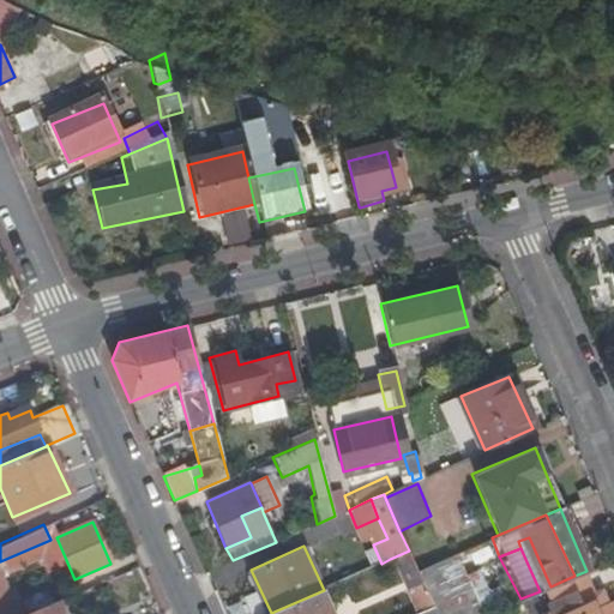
[(409,551),(390,559),(414,613),(415,613),(433,606),(416,569),(409,551)]
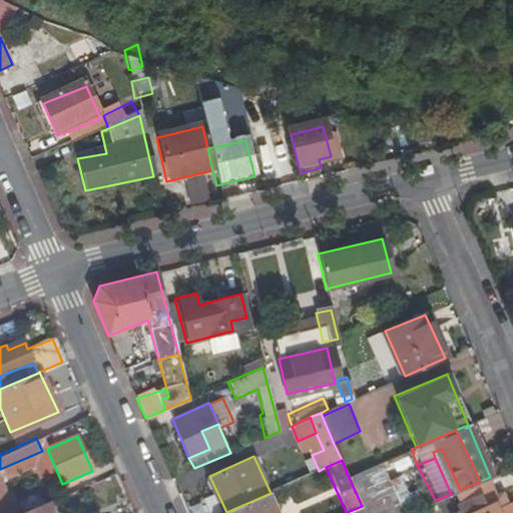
[(397,512),(377,463),(368,467),(348,475),(362,506),(364,512),(397,512)]
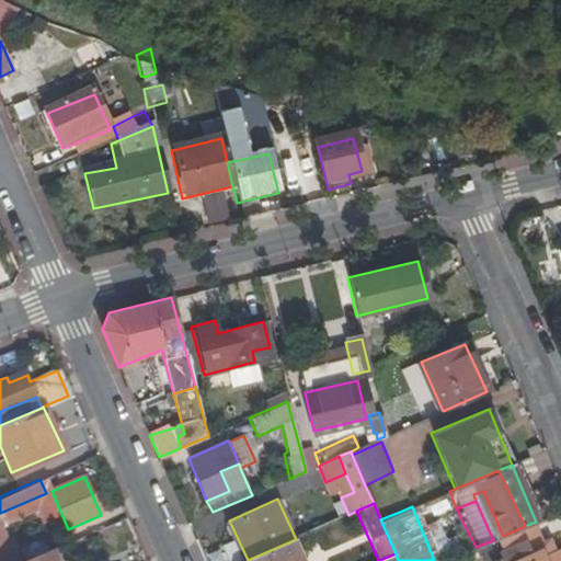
[(476,547),(470,550),(473,560),(549,560),(546,553),(538,557),(534,546),(526,549),(517,529),(503,536),(493,540),(476,547)]
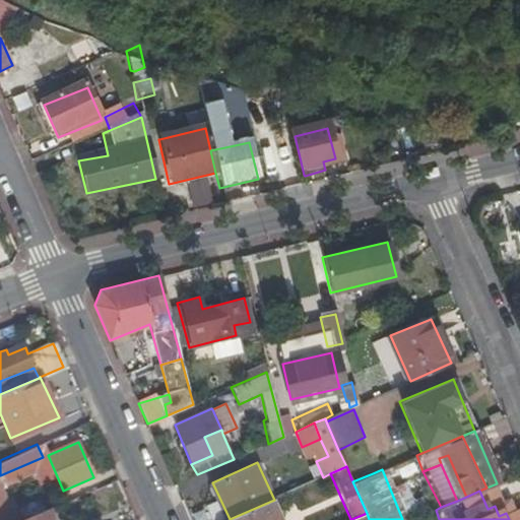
[(230,519),(226,519),(282,519),(274,500),(230,519)]
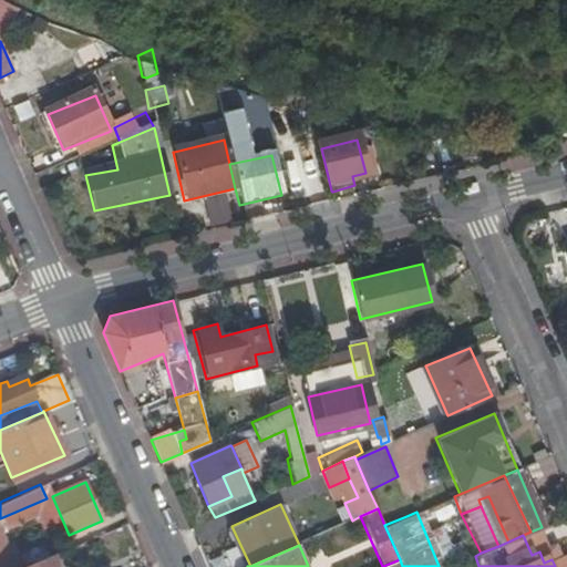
[(23,566),(58,566),(53,555),(23,566)]
